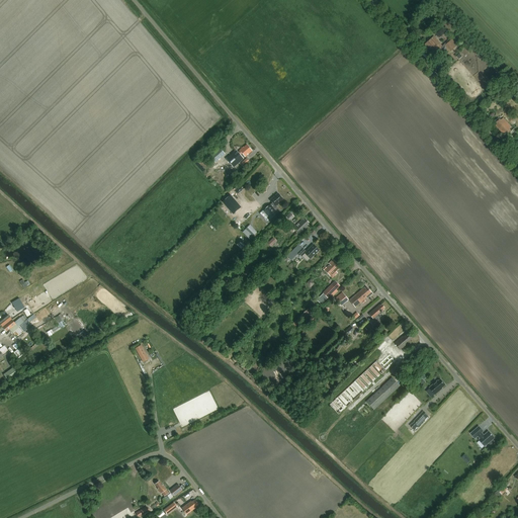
[(435,55),(443,48),(439,42),(442,40),(437,34),(435,37),(434,36),(427,42),(428,44),(426,46),(433,53),(435,55)]
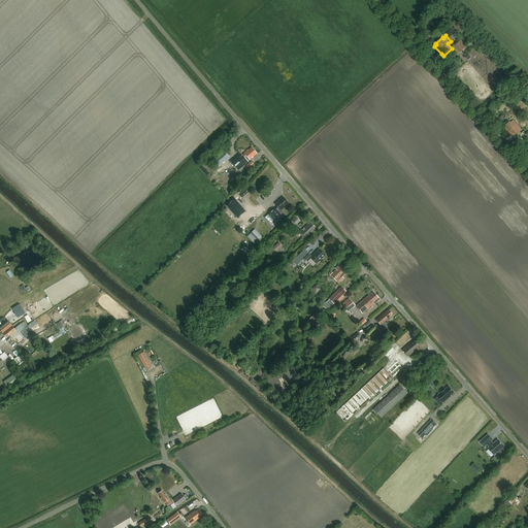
[(461,40),(454,46),(459,53),(466,46),(461,40)]
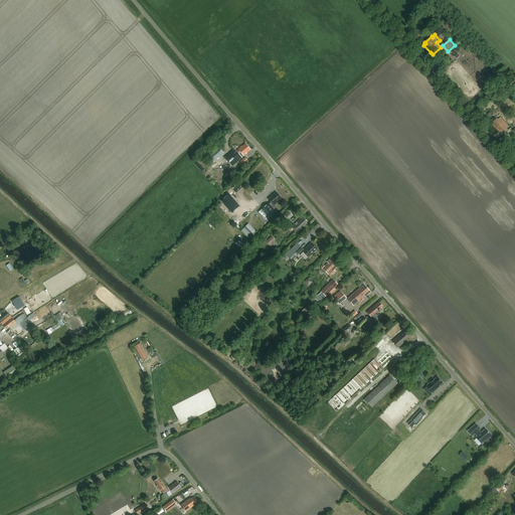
[(478,54),(482,50),(475,43),(471,46),(478,54)]
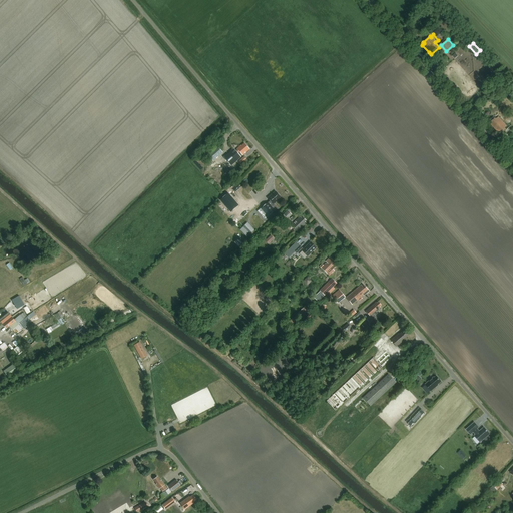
[(461,55),(458,51),(452,56),(455,59),(461,55)]
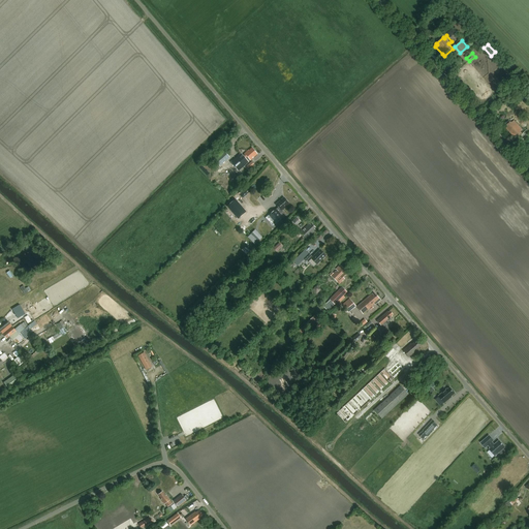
[(507,126),(505,127),(514,137),(516,135),(518,137),(522,133),(520,131),(522,130),(514,120),(511,123),(510,122),(506,125),(507,126)]
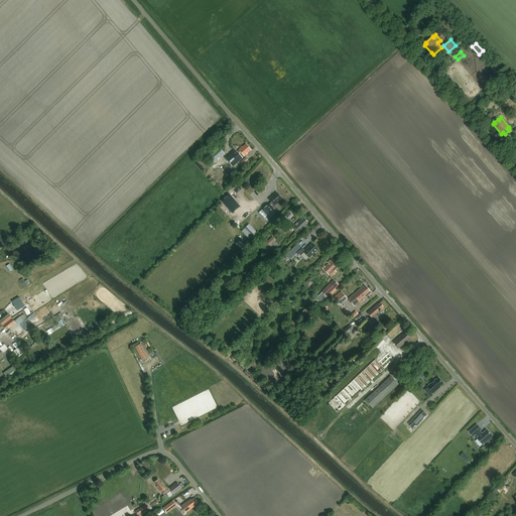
[(242,146),(238,149),(238,150),(241,152),(244,156),(251,150),(246,144),(243,146),(242,146)]
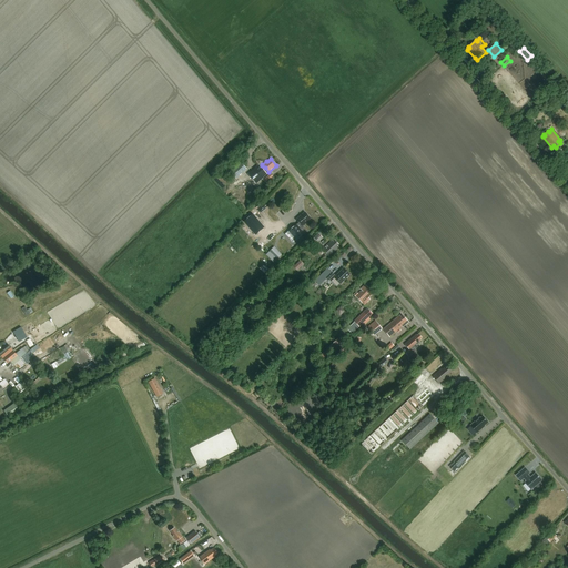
[(236,179),(246,169),(240,161),(229,171),(236,179)]
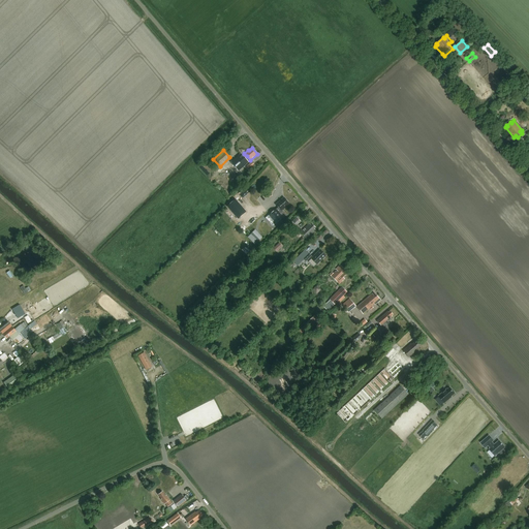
[(247,156),(244,154),(243,155),(241,154),(230,163),(239,172),(249,162),(245,158),(247,156)]
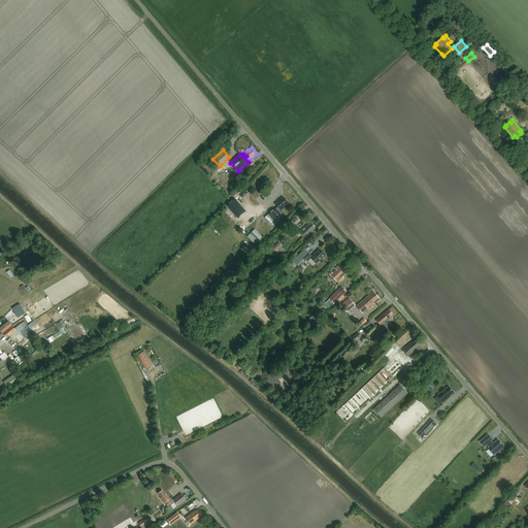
[(290,203),(284,197),(275,204),(278,207),(276,209),(276,208),(265,218),(272,226),(283,217),(279,212),(282,211),(282,210),(286,207),(285,207),(290,203)]
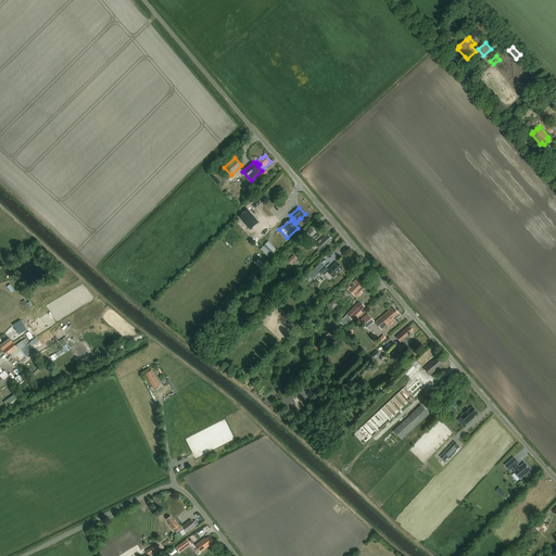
[(258,223),(248,210),(239,217),(250,229),(258,223)]
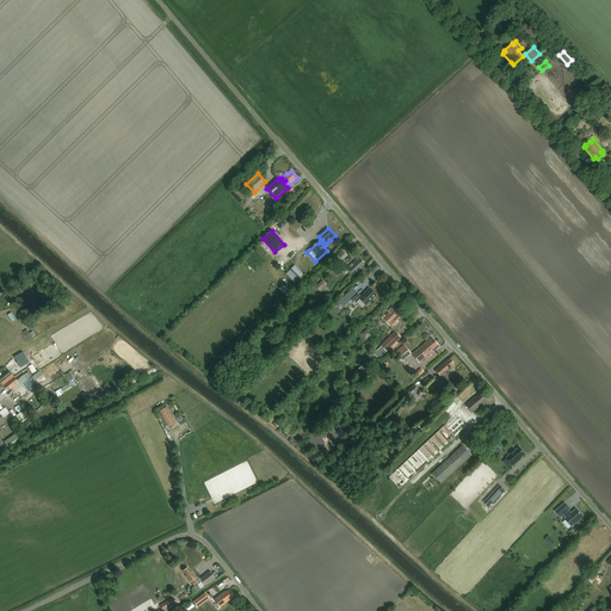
[(357,258),(346,269),(353,276),(364,265),(363,264),(364,263),(360,258),(359,260),(357,258)]
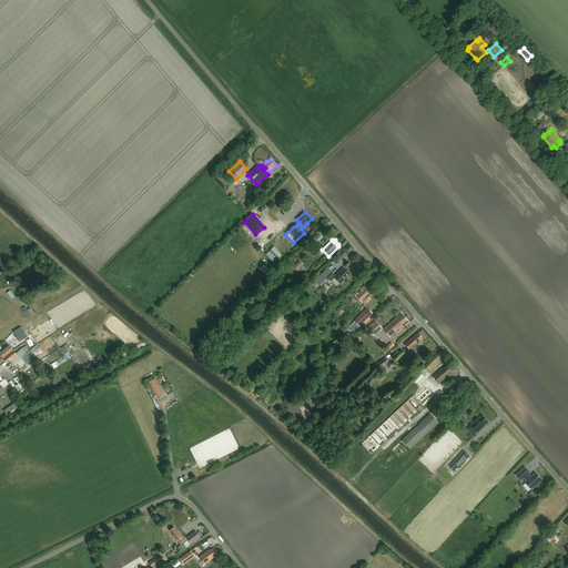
[(279,257),(271,250),(265,254),(273,263),(279,257)]
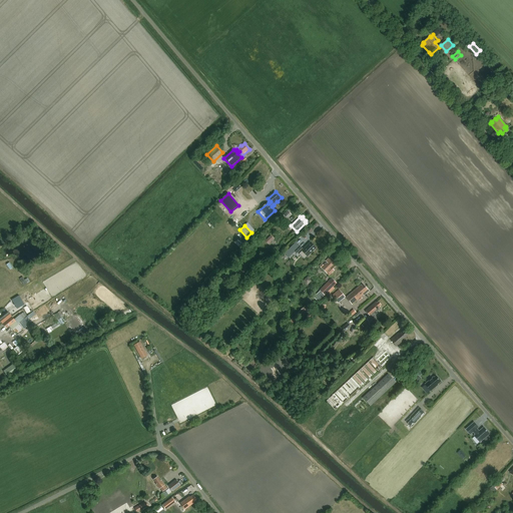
[(269,244),(274,238),(271,235),(265,240),(269,244)]
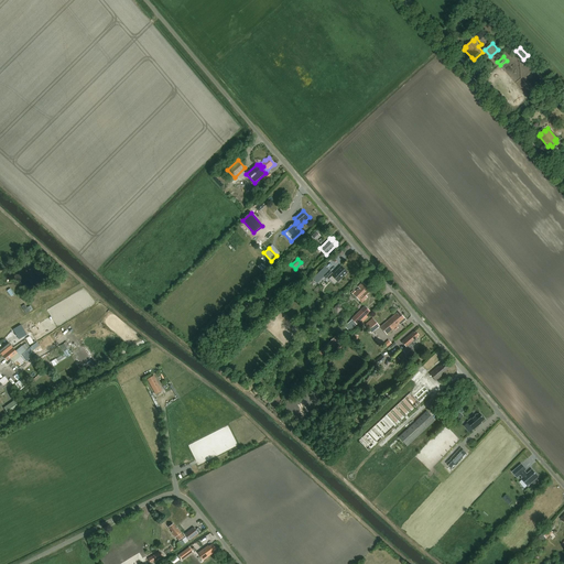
[(340,266),(332,275),(338,282),(347,272),(340,266)]
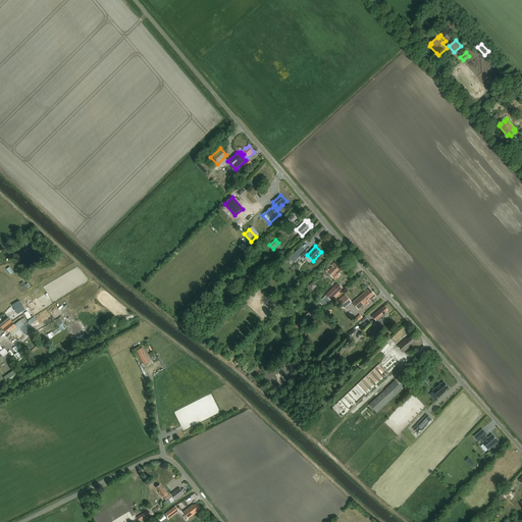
[(300,247),(296,251),(300,254),(299,255),(302,258),(307,253),(304,249),(304,250),(300,247)]
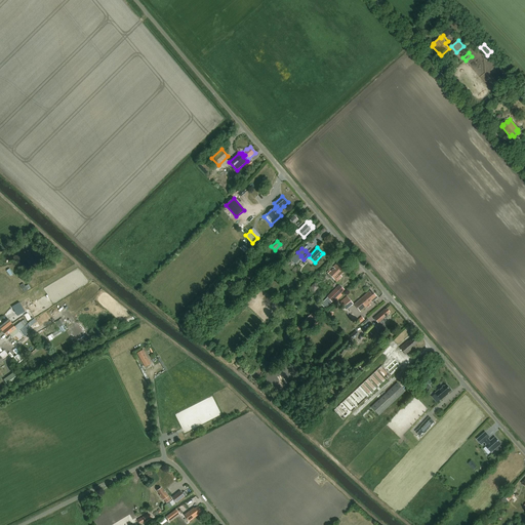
[(329,270),(327,272),(328,274),(336,281),(341,276),(340,275),(341,274),(345,272),(341,269),(342,268),(337,263),(333,267),(334,268),(330,272),(329,270)]
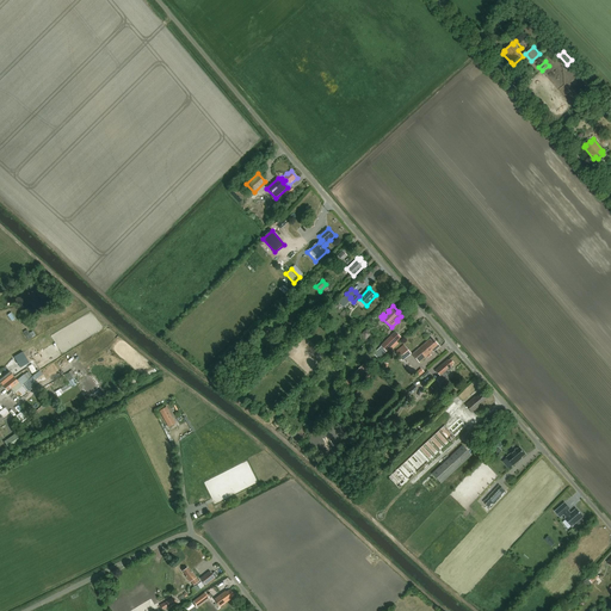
[(365,339),(371,334),(368,329),(362,334),(365,339)]
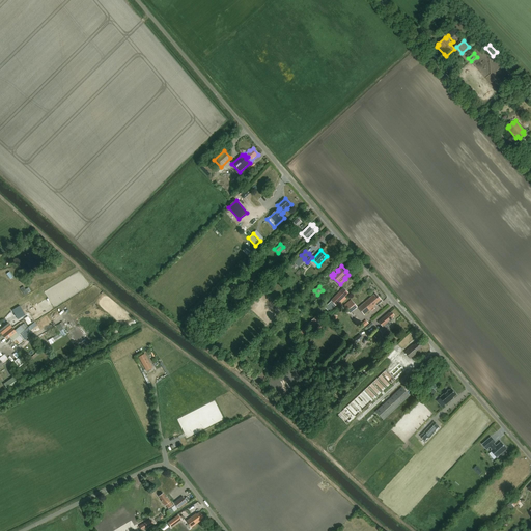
[(21,289),(25,296),(30,291),(28,288),(25,290),(24,287),(21,289)]
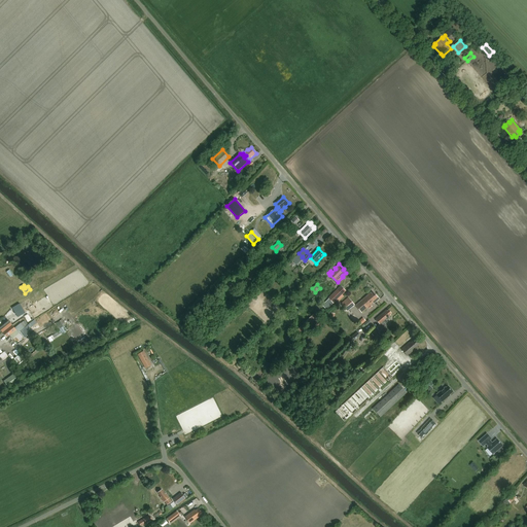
[(341,286),(328,299),(334,304),(337,301),(338,302),(344,296),(342,294),(346,291),(341,286)]
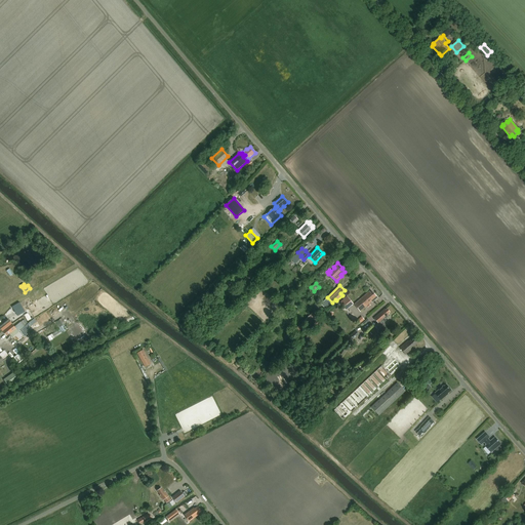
[(360,311),(364,308),(367,306),(368,307),(370,306),(369,304),(371,301),(372,303),(377,297),(372,291),(370,293),(369,291),(354,305),(360,311)]
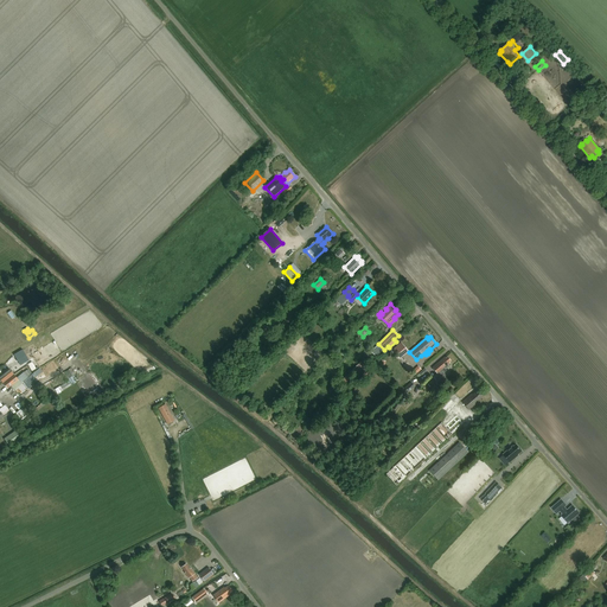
[(400,359),(408,351),(401,343),(393,350),(400,359)]
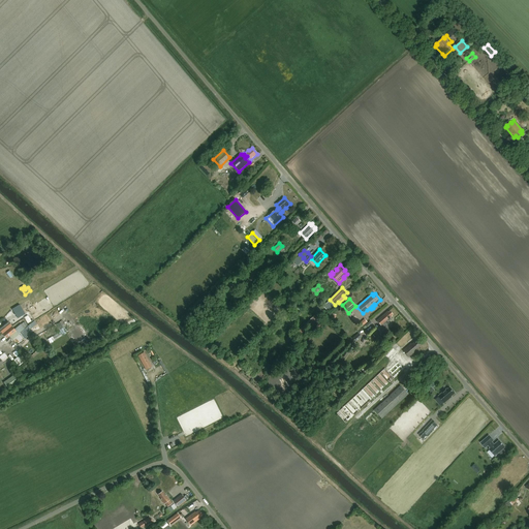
[(328,311),(334,304),(330,300),(322,307),(328,311)]
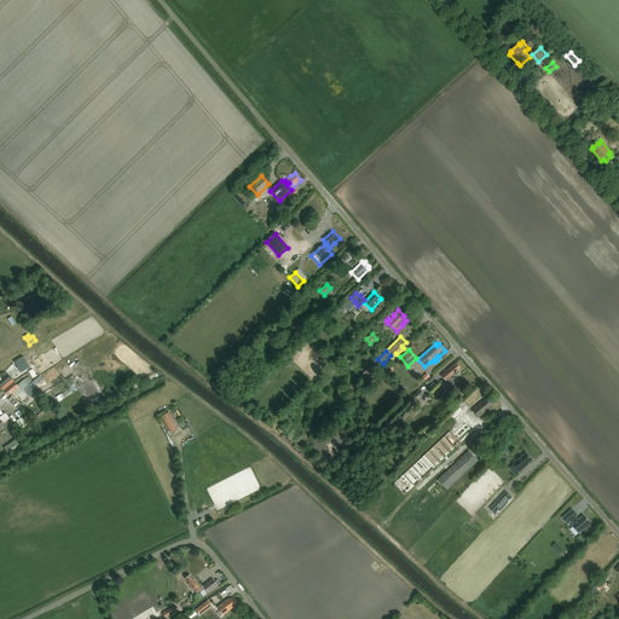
[(21,372),(29,368),(23,357),(15,362),(18,368),(21,372)]
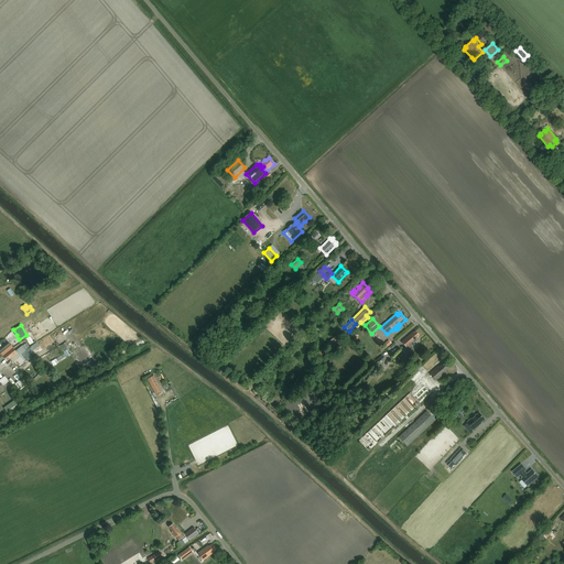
[(413,332),(401,342),(407,347),(402,350),(408,356),(413,351),(410,348),(414,344),(413,342),(419,337),(418,336),(419,335),(415,332),(414,333),(413,332)]
